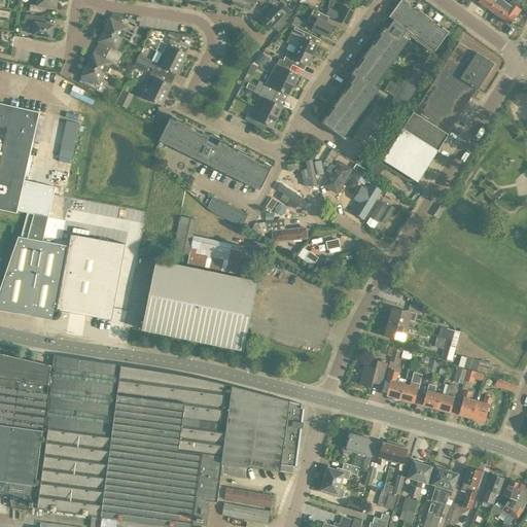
[(57,0),(37,0),(37,5),(30,4),(29,11),(43,13),(44,6),(57,8),(57,0)]
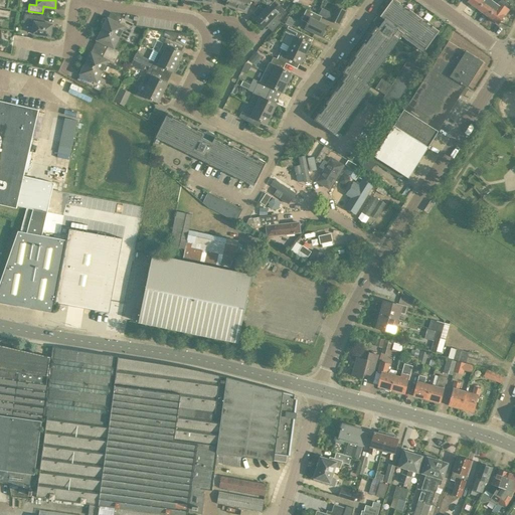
[(227,0),(225,5),(236,9),(239,0),(227,0)]
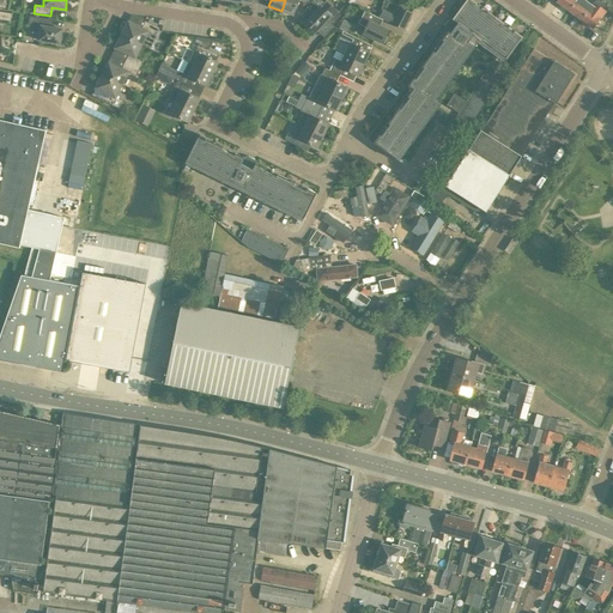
[(285,0),(281,11),(293,16),(298,0),(285,0)]
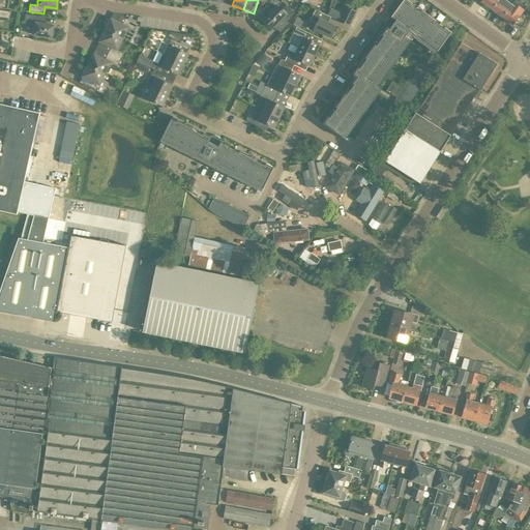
[(353,75),(357,78),(323,123),(343,138),(377,90),(373,88),(406,41),(401,37),(407,28),(438,51),(451,32),(408,0),(403,0),(391,17),(391,18),(385,26),(387,27),(353,75)]
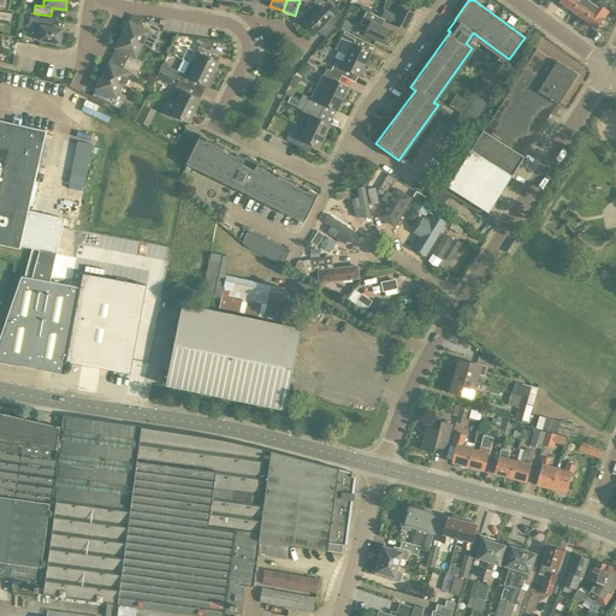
[(560,0),(560,3),(572,11),(579,0),(578,0),(560,0)]
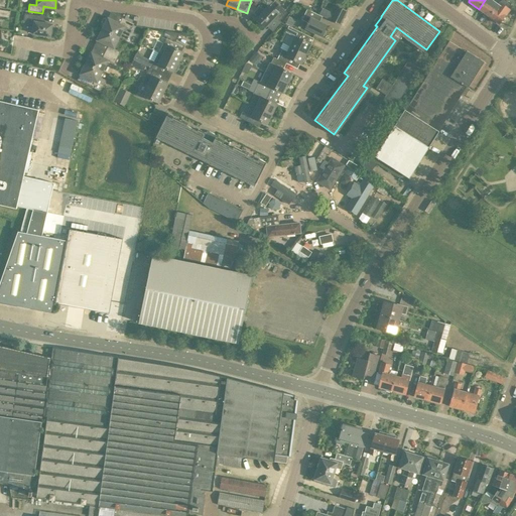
[(479,9),(489,17),(496,8),(485,0),(479,9)]
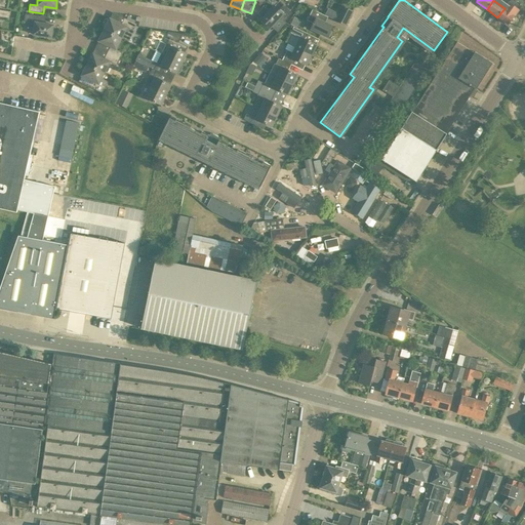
[(505,8),(497,17),(508,25),(515,16),(515,15),(519,10),(519,9),(521,6),(512,0),(510,0),(505,8)]
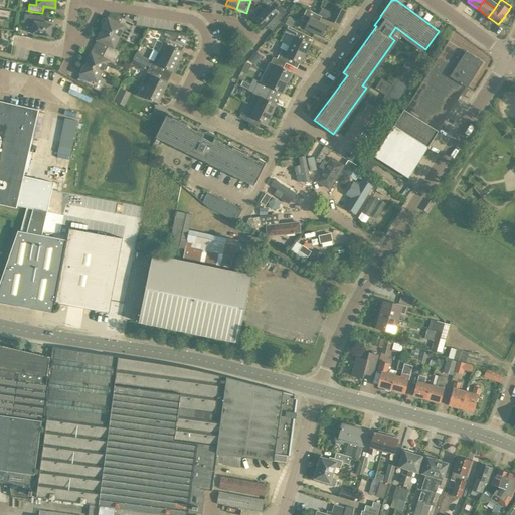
[(256,19),(266,27),(274,17),(279,22),(287,13),(278,5),(274,10),(269,6),(256,19)]
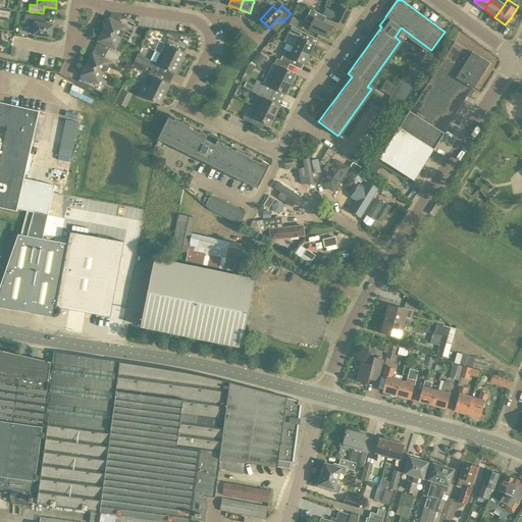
[(334,20),(344,25),(351,10),(342,6),(334,20)]
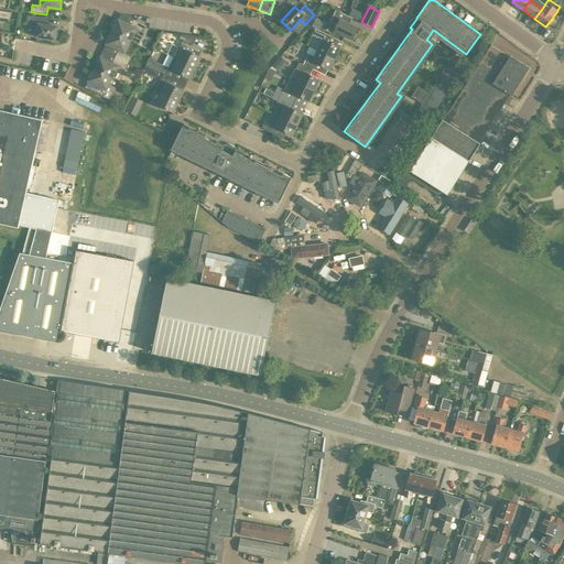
[(0,18),(10,20),(11,12),(0,10),(0,18)]
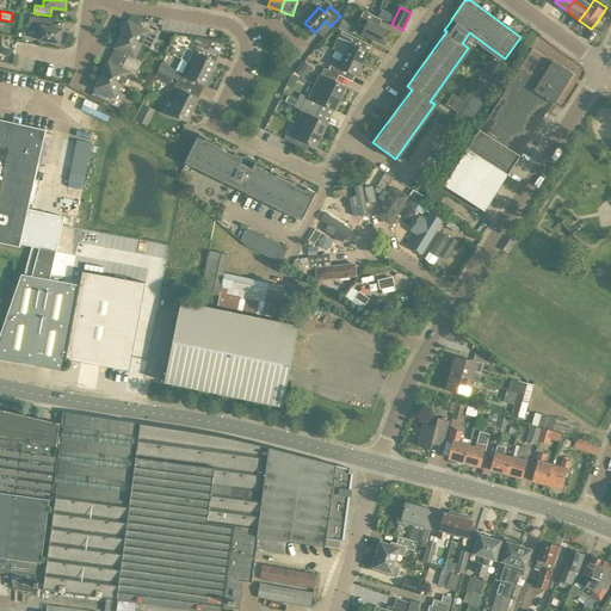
[(362,34),(381,43),(387,30),(374,24),(376,17),(364,11),(357,24),(365,28),(362,34)]
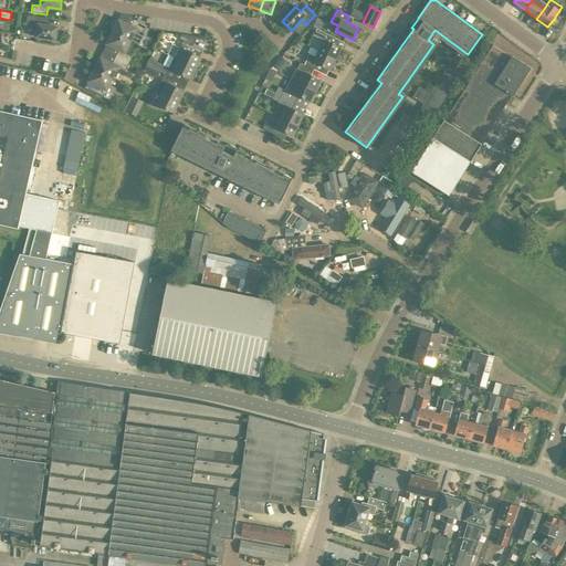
[(44,18),(31,16),(30,29),(37,30),(35,38),(55,40),(58,27),(43,24),(44,18)]
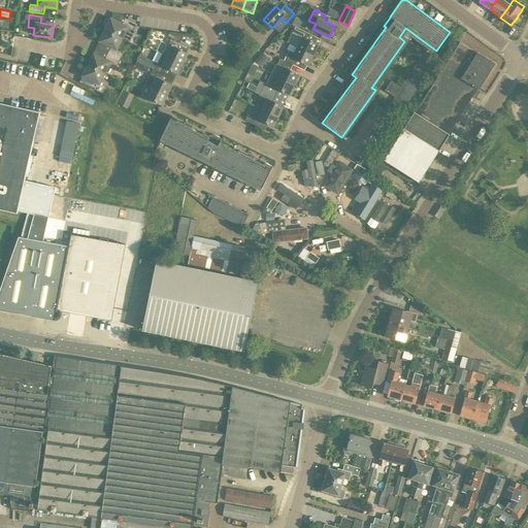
[(292,25),(299,28),(302,20),(295,17),(295,18),(294,18),(291,23),(292,23),(292,25)]
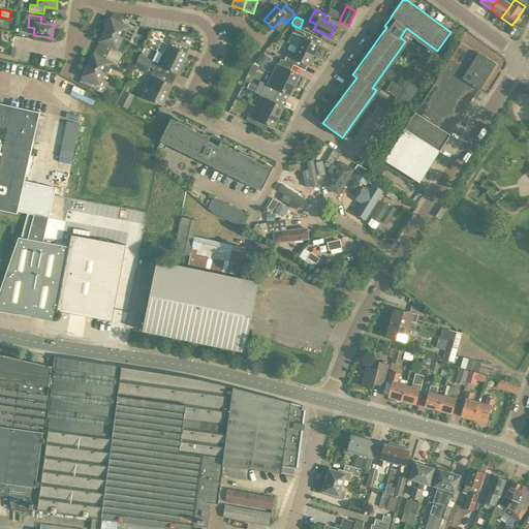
[(111,19),(105,30),(123,38),(128,27),(134,31),(137,24),(125,18),(122,24),(111,19)]
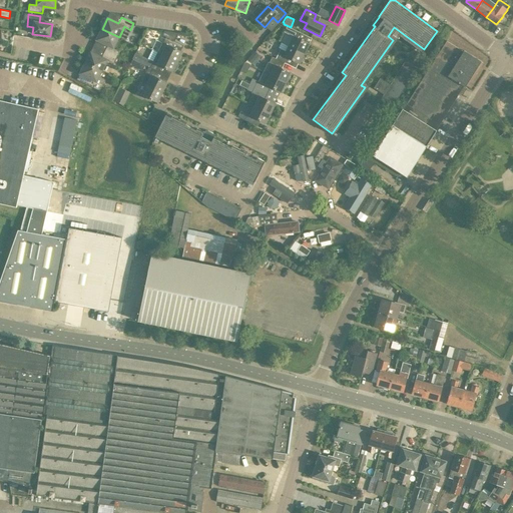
[(294,36),(289,46),(305,54),(310,44),(299,38),(301,33),(287,26),(285,32),(294,36)]
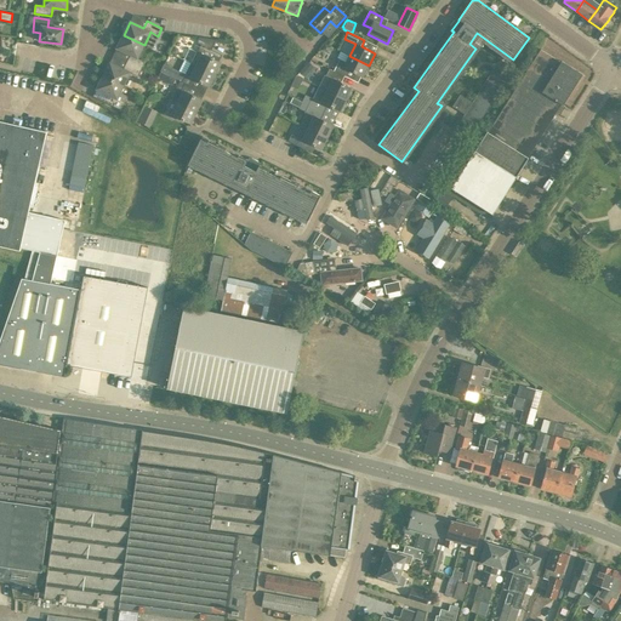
[(124,35),(117,49),(130,55),(126,62),(142,69),(146,62),(137,58),(144,45),(124,35)]
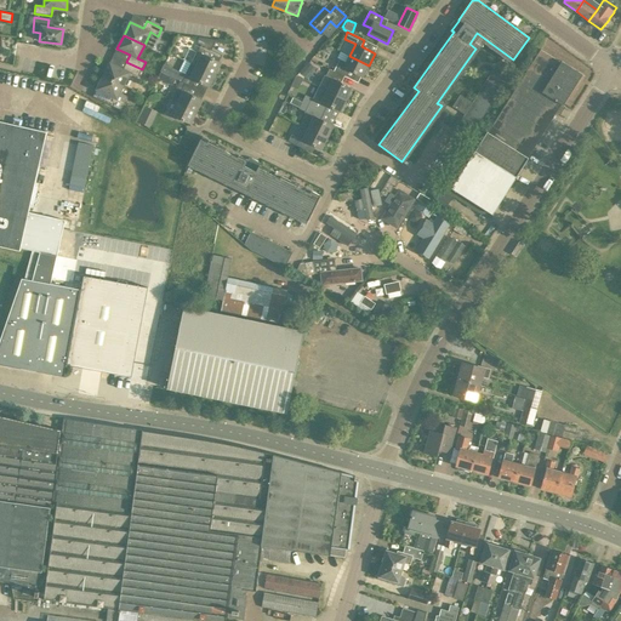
[(191,63),(215,75),(221,63),(209,57),(217,40),(199,38),(197,43),(200,45),(198,51),(197,51),(191,63)]
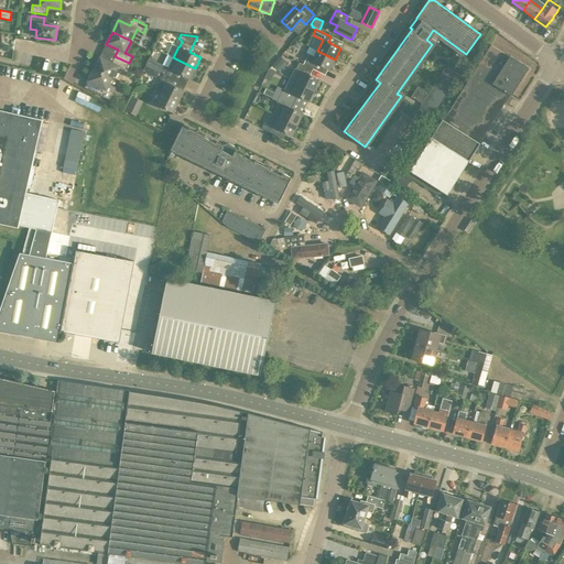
[(478,58),(487,64),(497,47),(489,42),(478,58)]
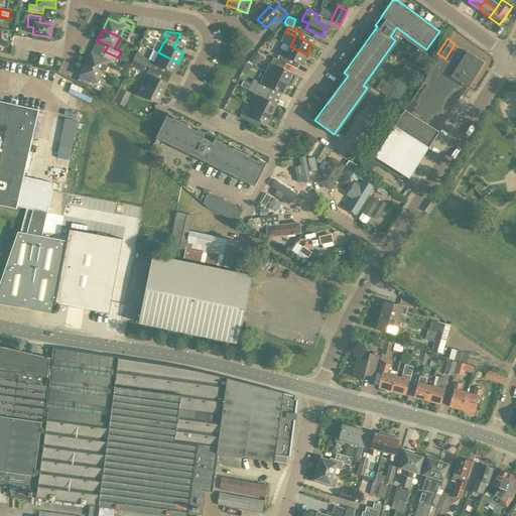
[(454,65),(463,48),(455,43),(445,58),(454,65)]
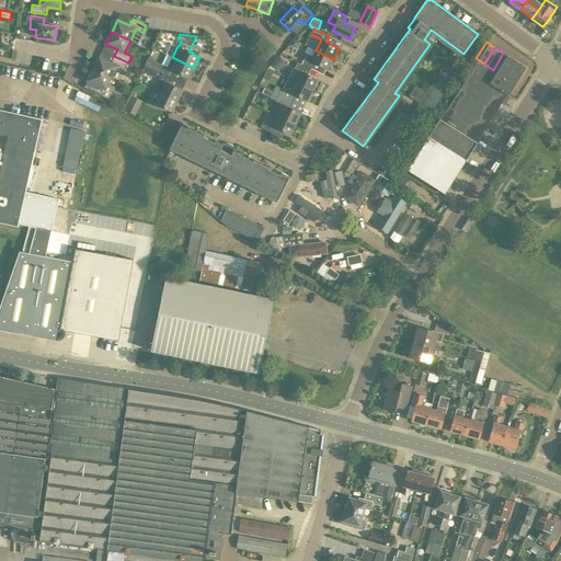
[(301,65),(304,65),(313,70),(316,64),(328,70),(333,59),(316,50),(310,61),(305,58),(301,65)]
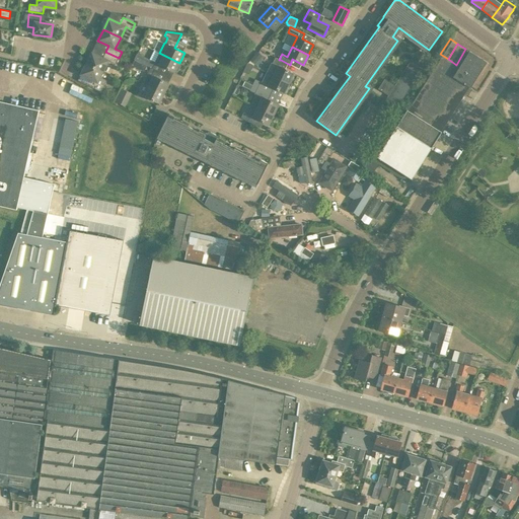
[(464,70),(473,55),(465,50),(456,65),(464,70)]
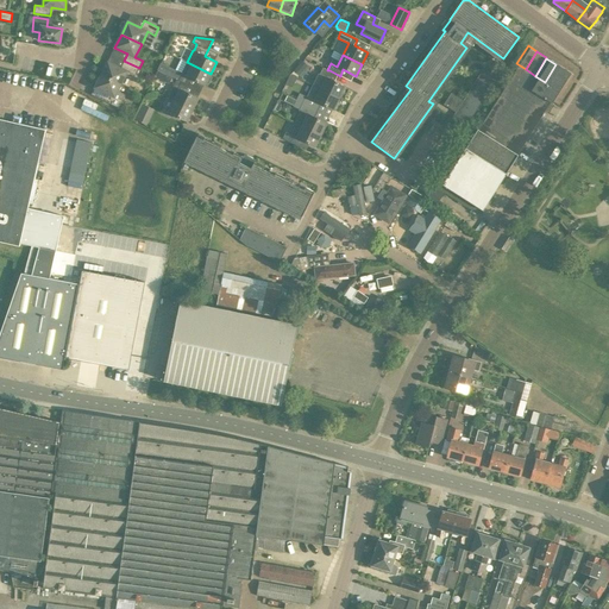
[(300,74),(311,66),(307,61),(296,69),(300,74)]
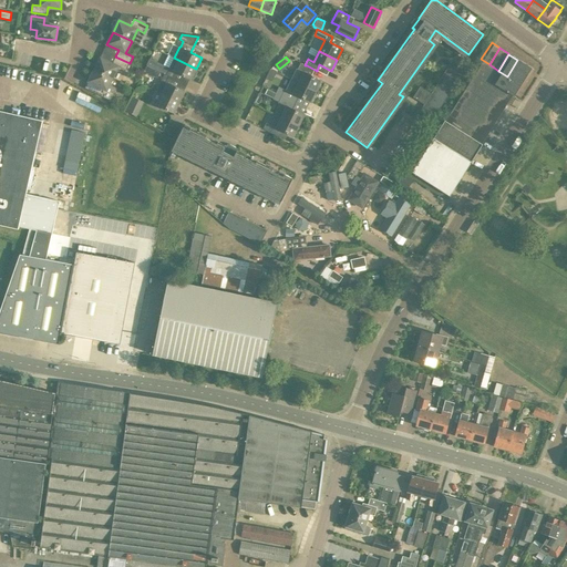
[(101,58),(94,70),(113,79),(119,66),(112,63),(101,58)]
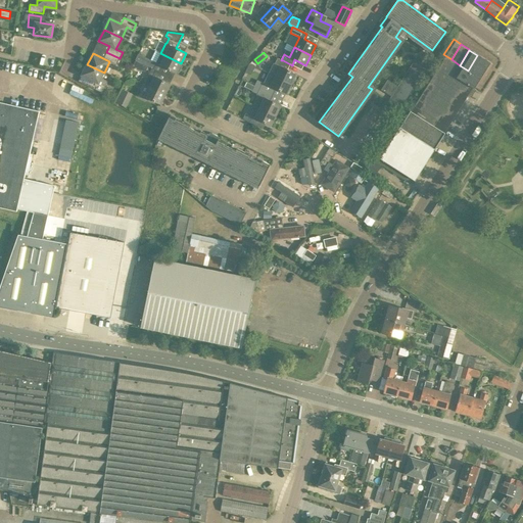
[(160,53),(156,62),(139,53),(136,60),(147,66),(151,68),(159,72),(161,66),(176,74),(177,73),(179,72),(182,66),(181,64),(181,63),(160,53)]
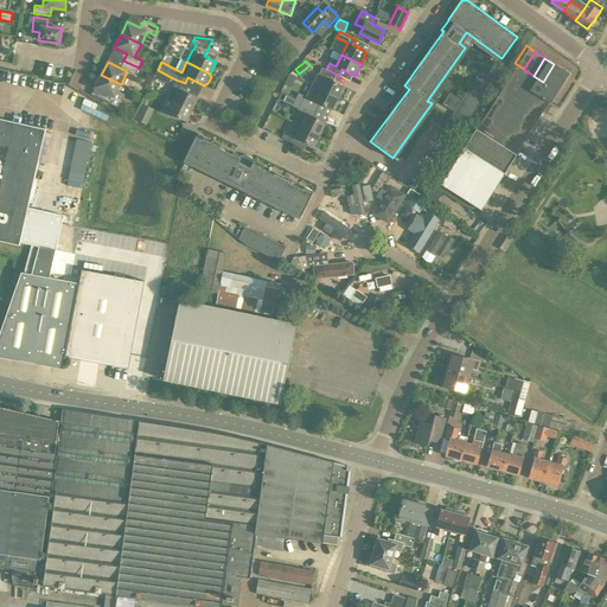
[(553,89),(563,71),(554,64),(543,83),(553,89)]
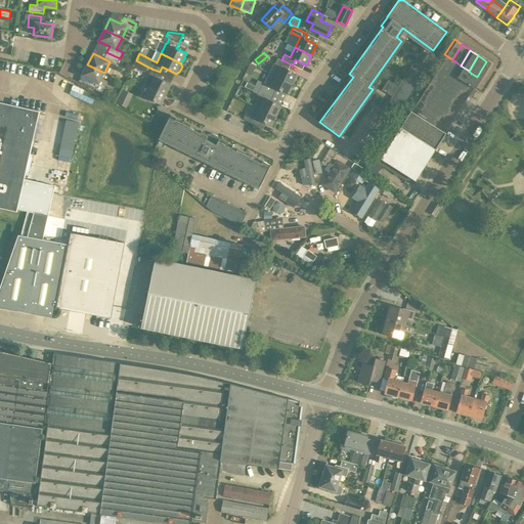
[(273,62),(268,73),(292,85),(297,75),(280,67),(284,60),(281,60),(277,58),(275,63),(273,62)]
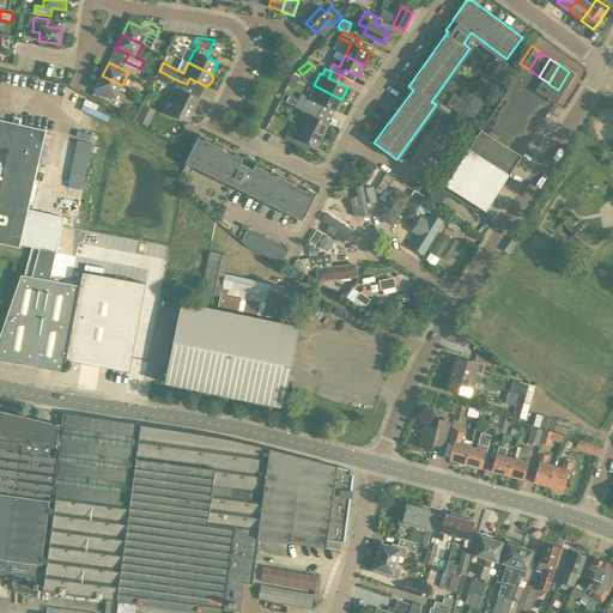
[(451,123),(466,133),(501,78),(486,68),(451,123)]
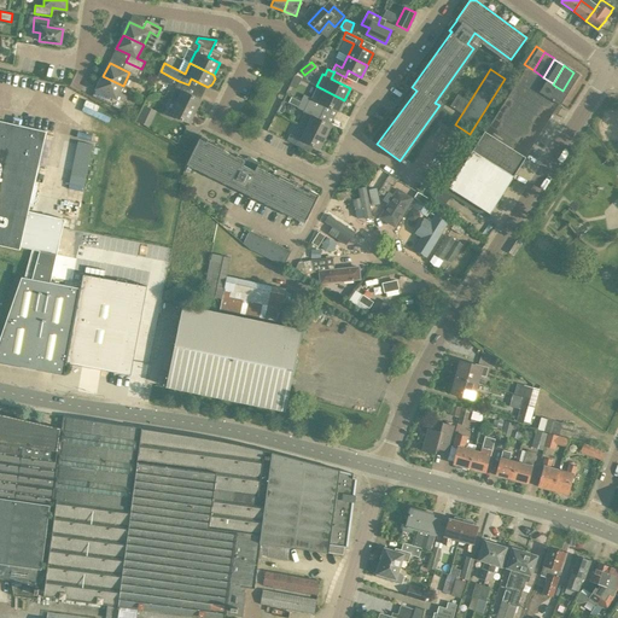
[(161,71),(159,71),(157,77),(172,85),(174,79),(161,71)]
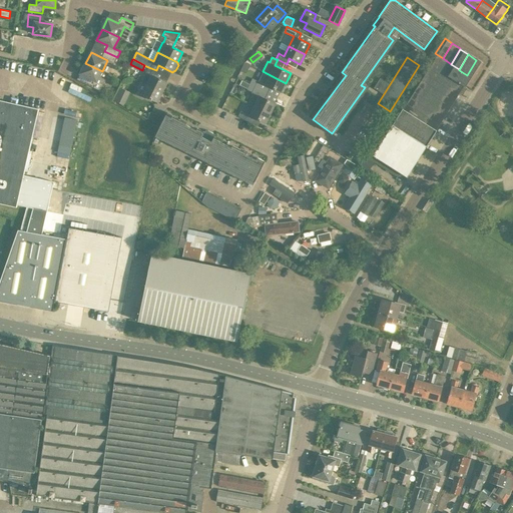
[(102,71),(85,63),(80,74),(91,79),(88,85),(100,91),(105,80),(99,77),(102,71)]
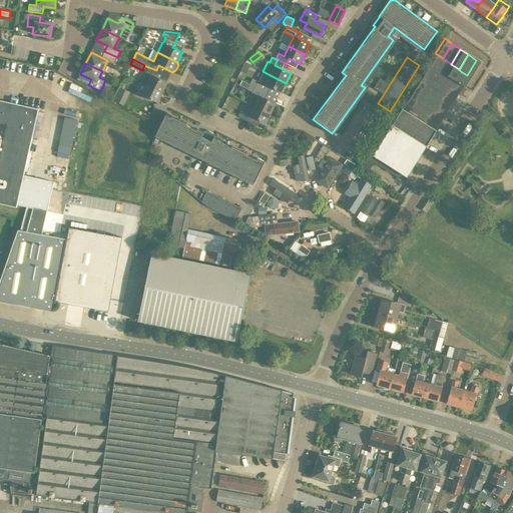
[(156,70),(148,67),(144,77),(149,79),(146,85),(162,93),(167,83),(153,76),(156,70)]
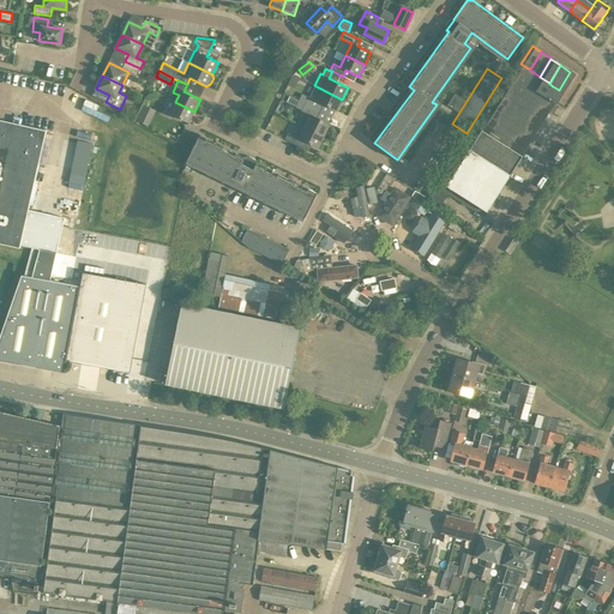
[(302,94),(299,101),(312,108),(320,112),(324,104),(337,110),(342,100),(314,85),(308,97),(302,94)]
